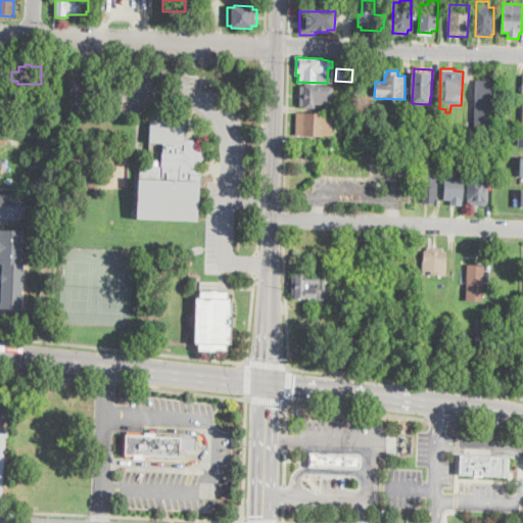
[(494,81),(493,131),(474,130),(476,80),(494,81)]
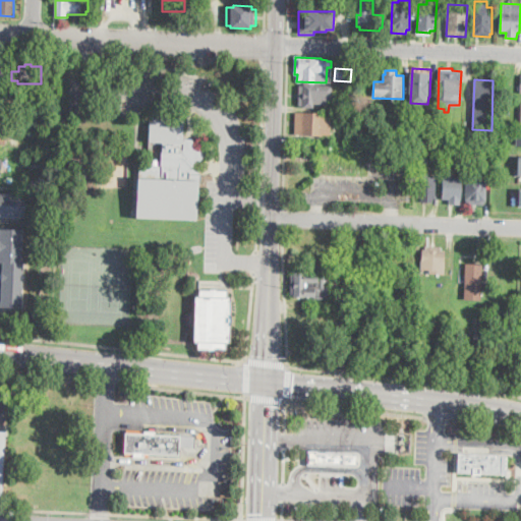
[(333,85),(332,101),(315,100),(314,109),(303,109),(303,106),(299,106),(300,87),(303,87),(303,84),(333,85)]
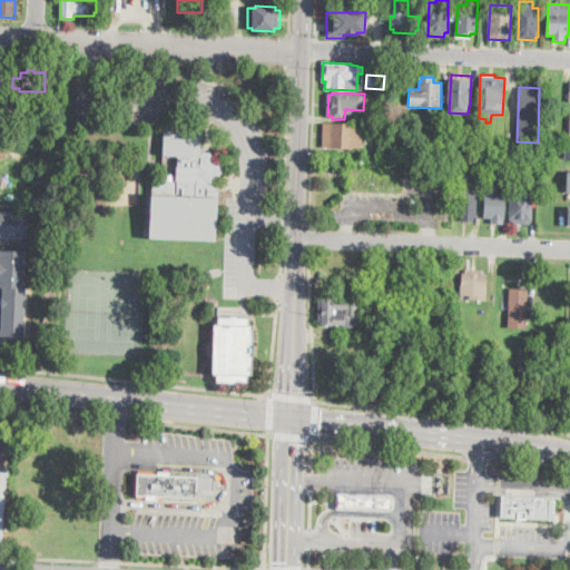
[(322,148),(322,125),(362,125),(362,148),(322,148)]
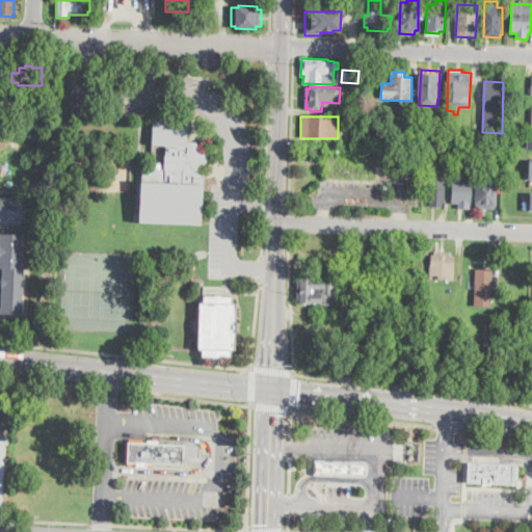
[(210,158),(196,171),(204,171),(203,179),(205,179),(204,224),(140,222),(142,168),(164,169),(165,145),(152,144),(153,121),(188,122),(187,141),(196,142),(210,158)]
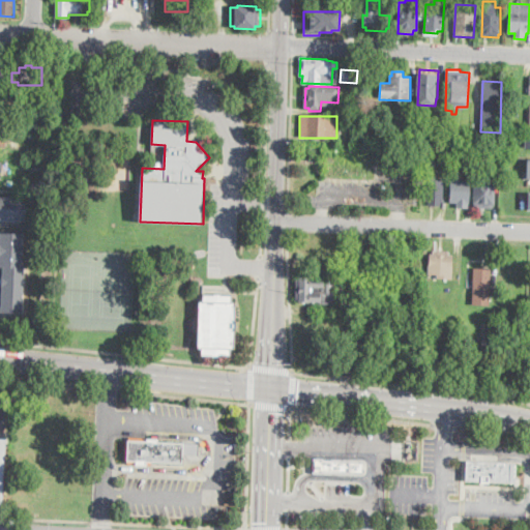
[(32,123),(31,133),(24,131),(25,123),(32,123)]
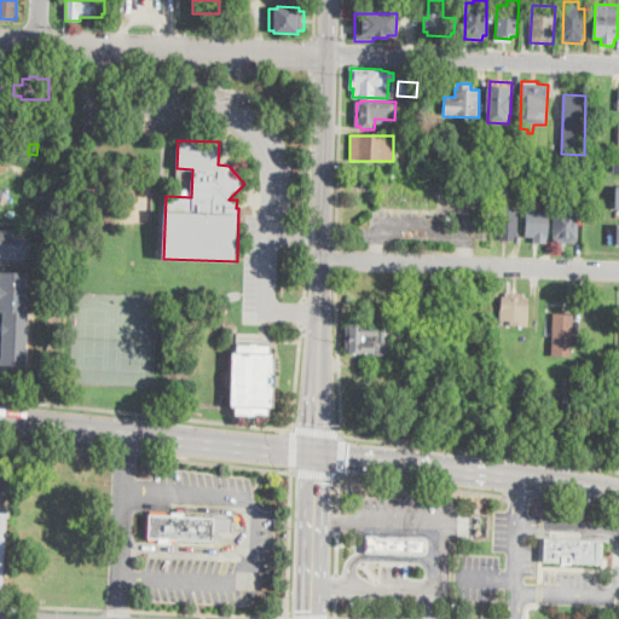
[(538,198),(537,212),(548,212),(547,244),(532,243),(532,237),(525,237),(526,210),(527,210),(528,198),(538,198)]
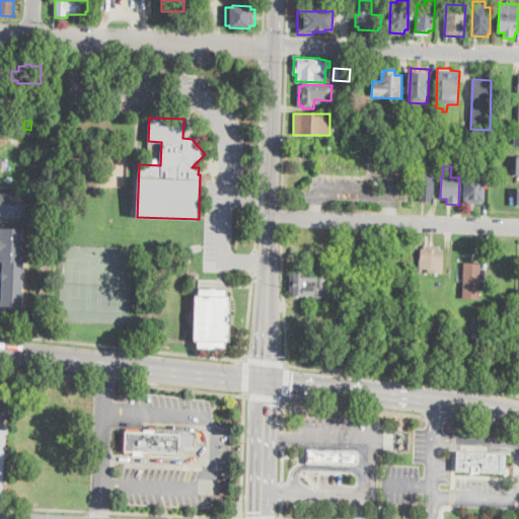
[(477,171),(477,178),(485,179),(485,201),(482,201),(482,204),(464,204),(464,200),(463,200),(464,177),(465,177),(466,170),(477,171)]
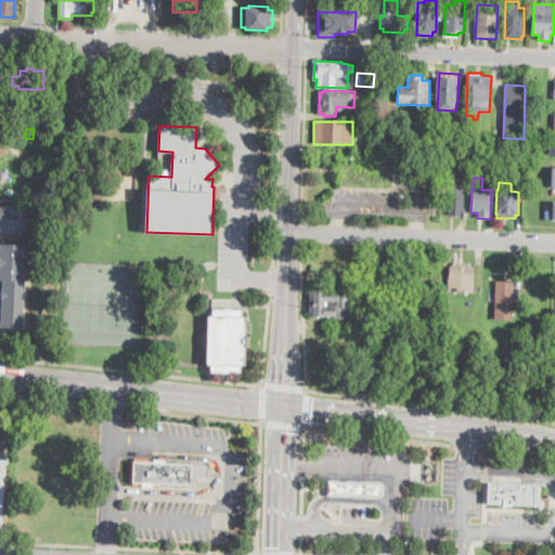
[(448,189),(465,189),(464,213),(461,213),(461,216),(448,216),(448,189)]
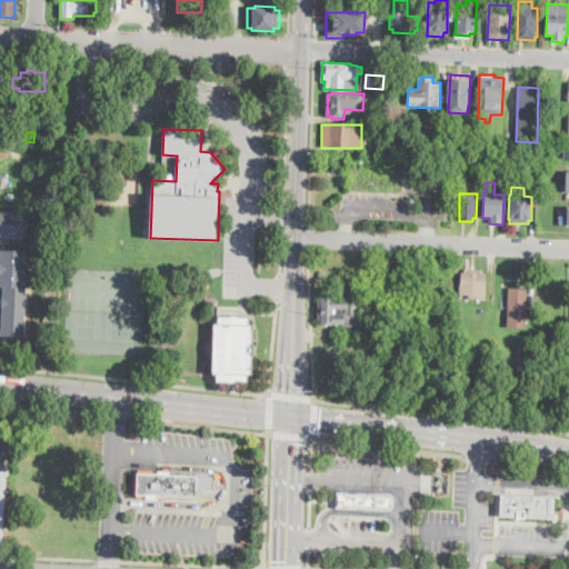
[(0,211),(29,212),(28,237),(0,236),(0,211)]
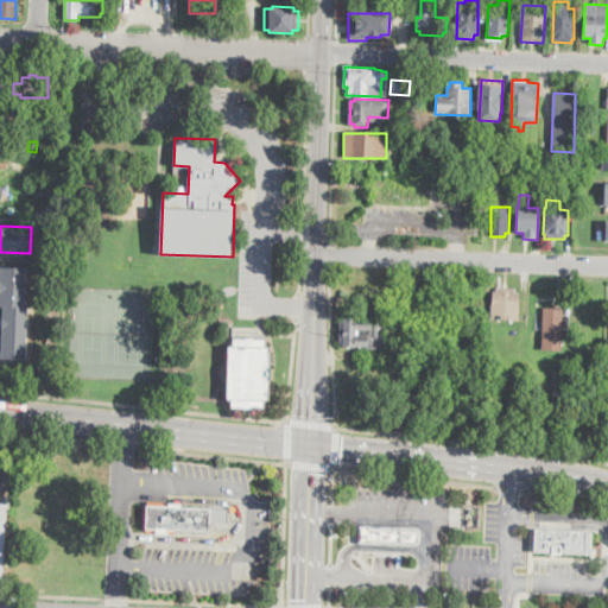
[(29,305),(26,360),(1,359),(4,308),(0,306),(0,268),(27,270),(26,305),(29,305)]
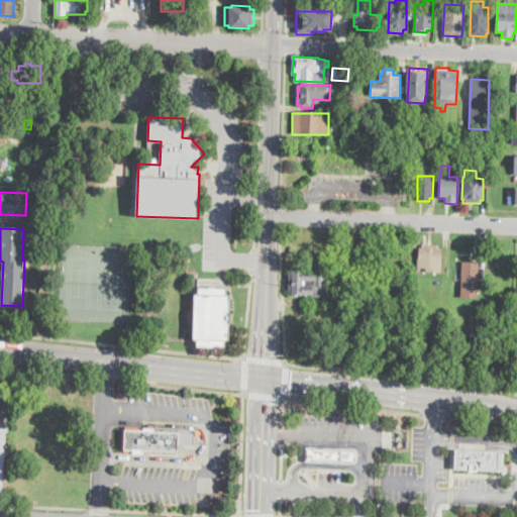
[(439,244),(439,249),(442,249),(441,272),(425,272),(425,269),(416,268),(417,248),(421,248),(422,243),(439,244)]
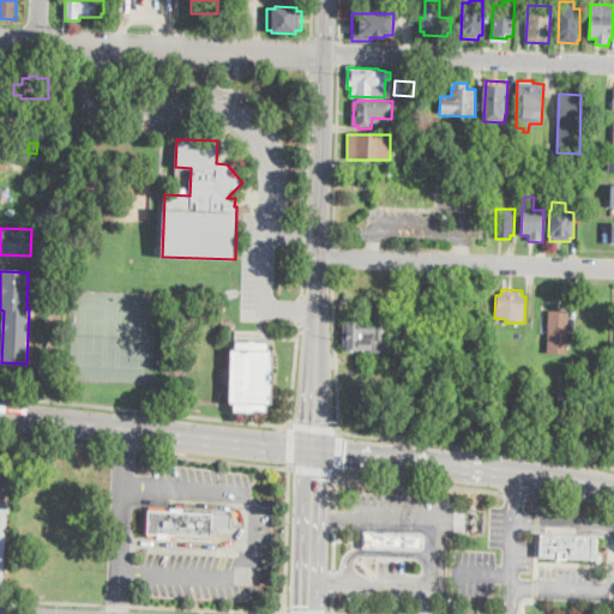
[(570,312),(569,354),(548,353),(548,312),(570,312)]
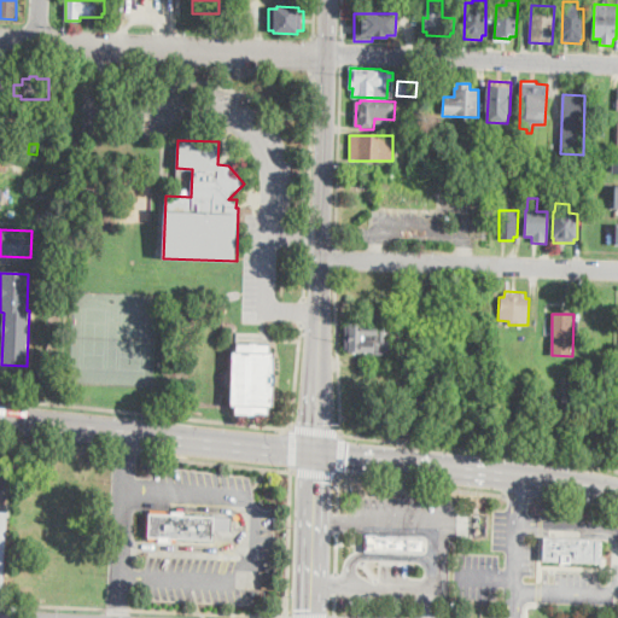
[(390,354),(349,353),(349,351),(343,351),(344,326),(386,327),(386,334),(391,334),(390,354)]
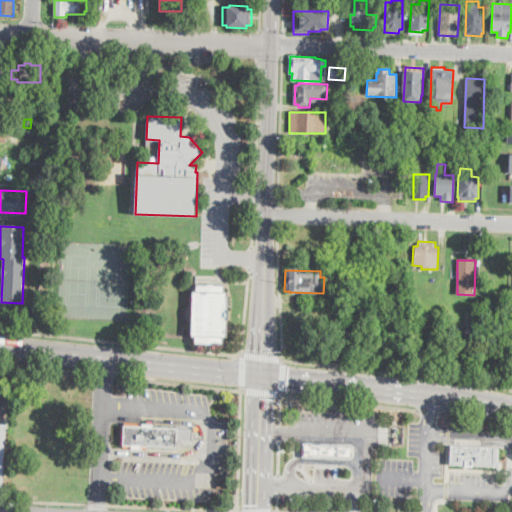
[(224,285),(224,292),(228,292),(227,337),(222,337),(222,344),(194,343),(194,337),(190,337),(191,292),(196,292),(196,285),(224,285)]
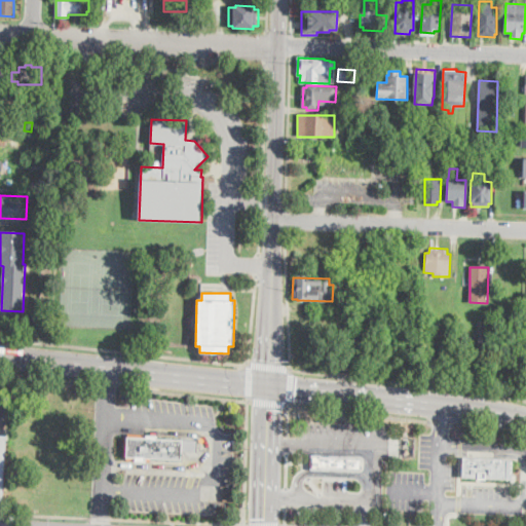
[(156,436),(156,439),(197,440),(197,452),(181,452),(181,460),(121,458),(122,438),(145,439),(145,436),(156,436)]
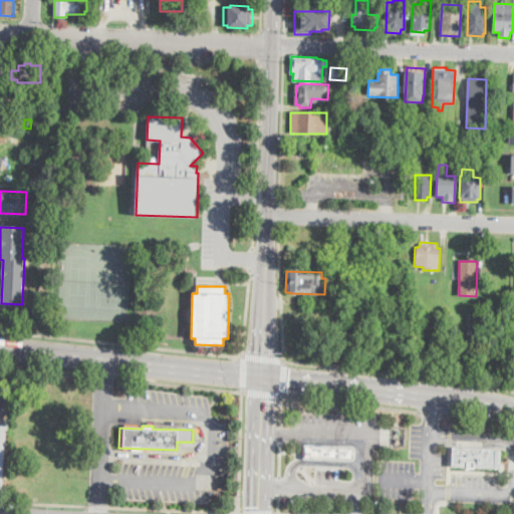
[(351,447),(350,457),(338,456),(338,457),(312,456),(312,458),(303,457),(303,453),(302,453),(302,449),(303,449),(304,443),(313,444),(313,445),(351,447)]
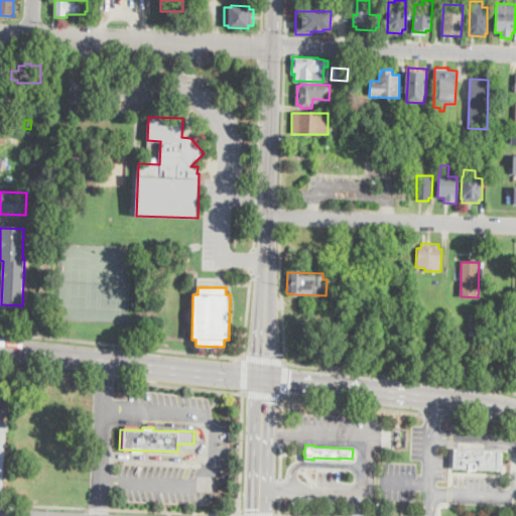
[(468,449),(503,450),(502,471),(453,469),(454,449),(462,449),(463,446),(468,447),(468,449)]
